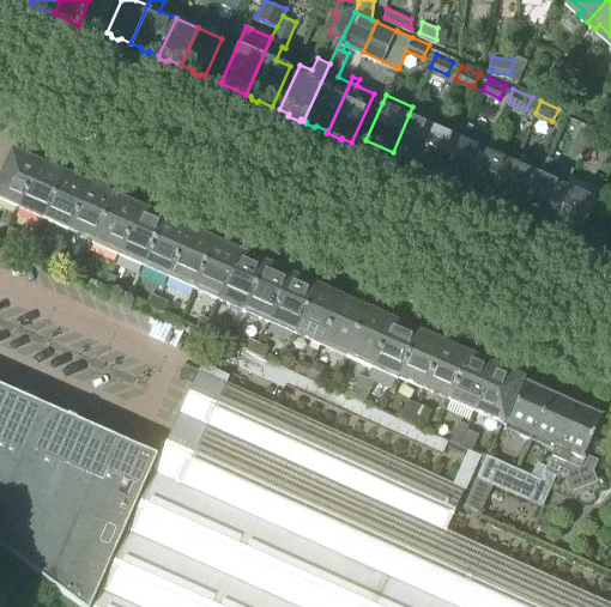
[(393,152),(418,163),(435,126),(409,115),(393,152)]
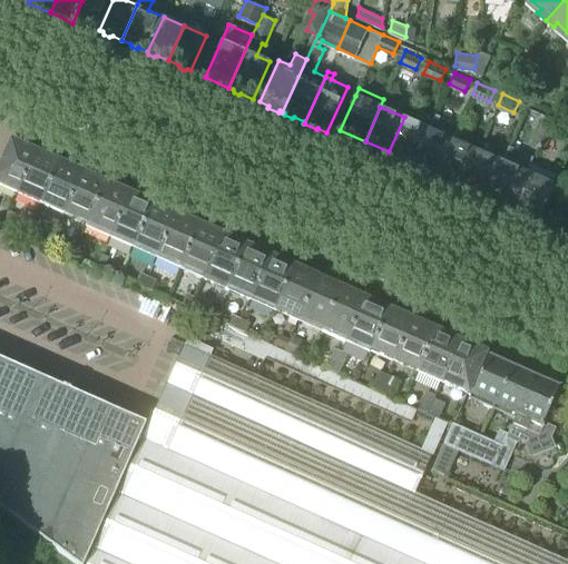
[(547,111),(540,127),(545,129),(551,114),(547,111)]
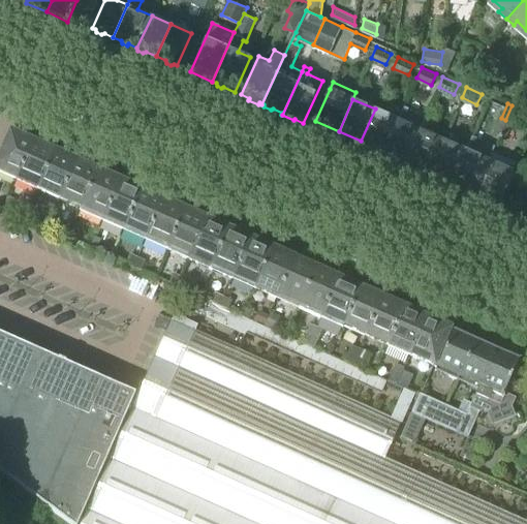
[(361,141),(384,151),(399,119),(375,109),(361,141)]
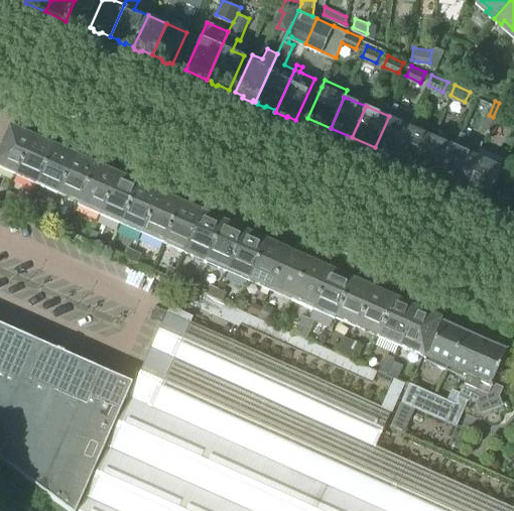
[(493,117),(489,115),(482,129),(487,131),(493,117)]
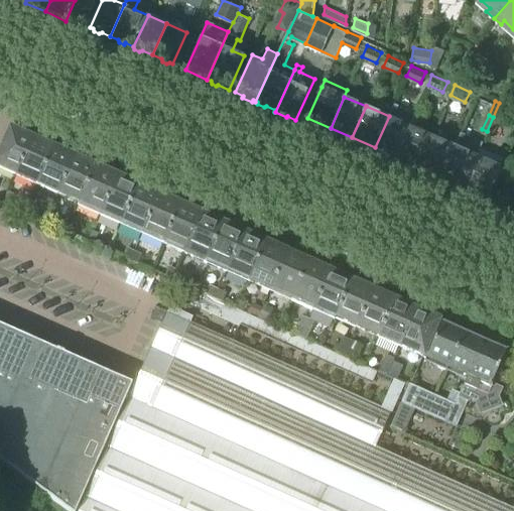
[(375,147),(397,157),(411,126),(389,116),(375,147)]
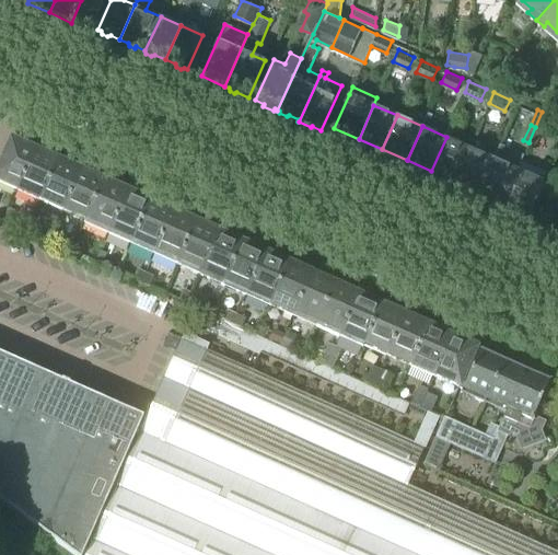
[(9,183),(16,186),(24,171),(35,146),(12,135),(12,137),(0,163),(0,172),(11,177),(9,183)]
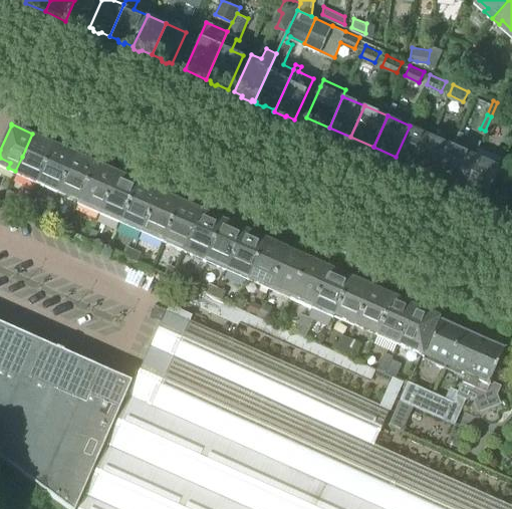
[(396,157),(418,167),(431,136),(410,125),(396,157)]
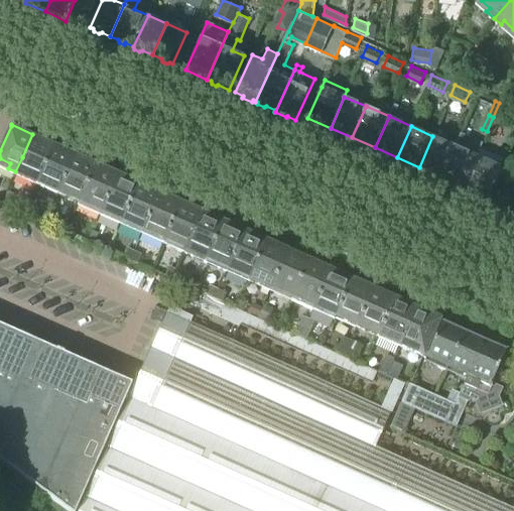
[(27,171),(38,176),(47,157),(53,143),(32,134),(22,157),(15,171),(25,175),(27,171)]
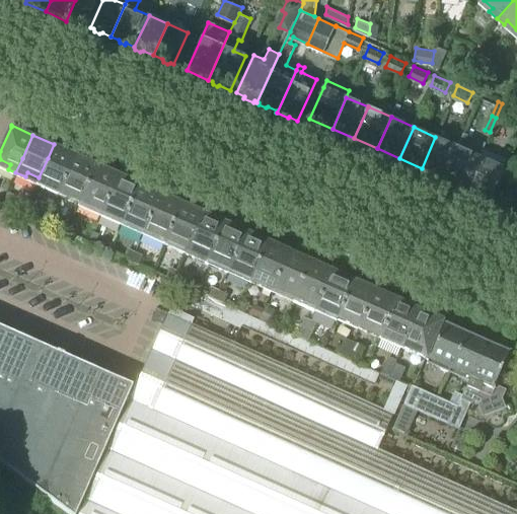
[(422,168),(444,178),(457,147),(435,137),(422,168)]
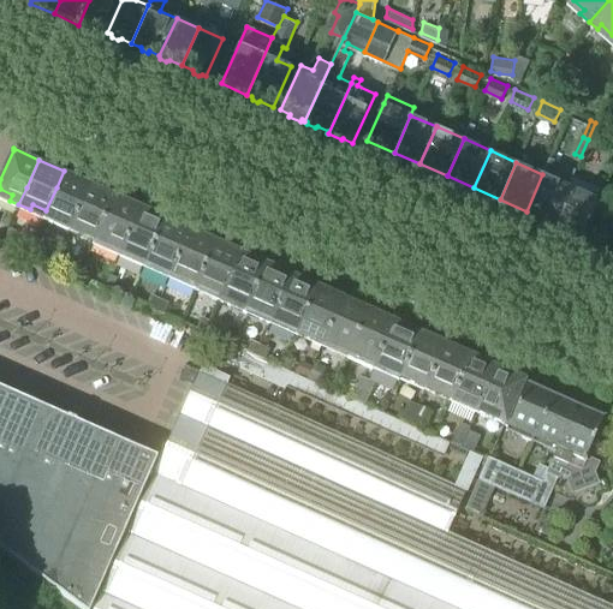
[(46,216),(70,227),(88,187),(90,183),(64,171),(57,187),(46,210),(48,212),(46,216)]
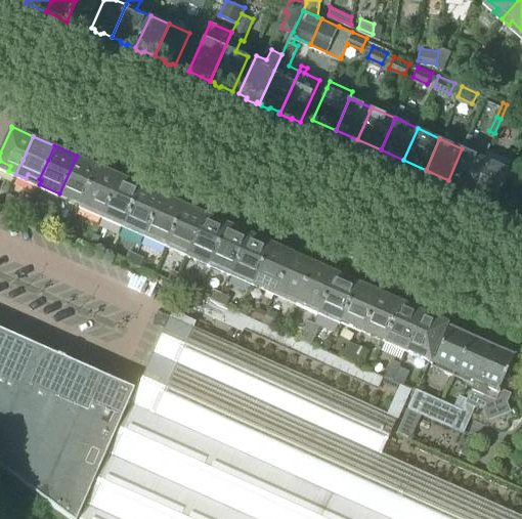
[(448,180),(468,189),(482,158),(462,148),(448,180)]
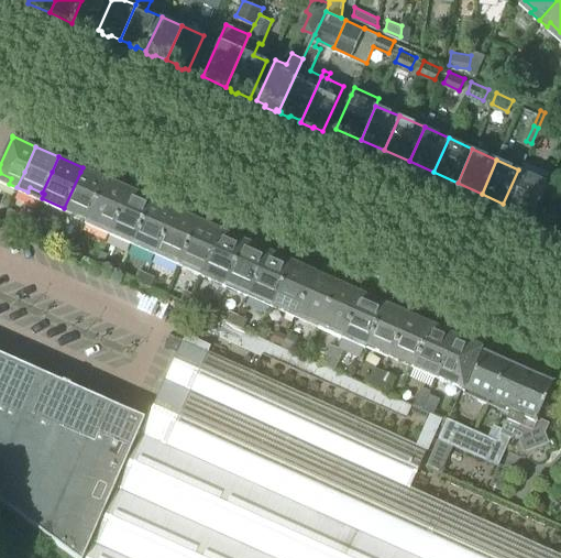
[(88,216),(89,216),(106,179),(107,177),(94,172),(83,167),(80,172),(64,208),(87,219),(88,216)]
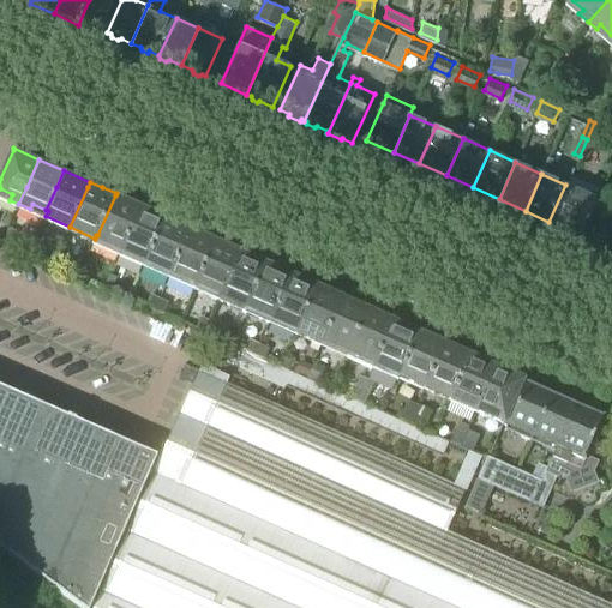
[(565,185),(549,222),(582,236),(591,217),(587,215),(594,197),(565,185)]
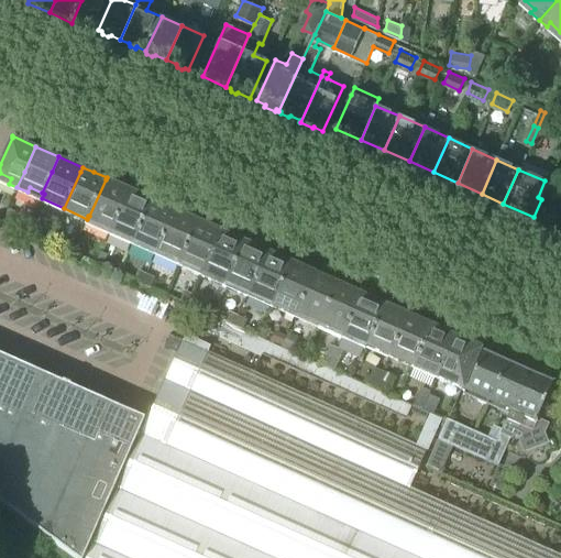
[(106,179),(89,216),(102,222),(100,227),(110,231),(112,227),(128,190),(106,179)]
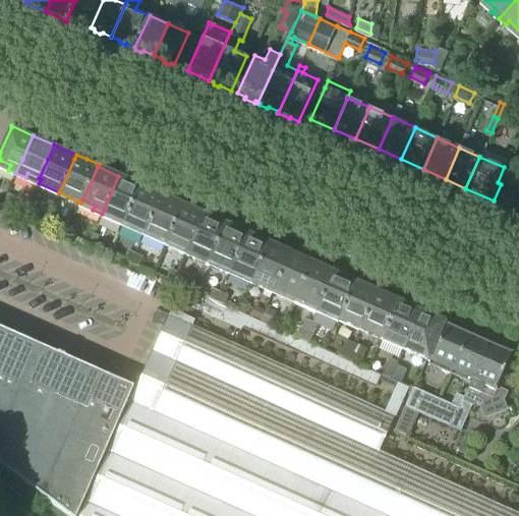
[(104,210),(124,219),(138,185),(118,176),(104,210)]
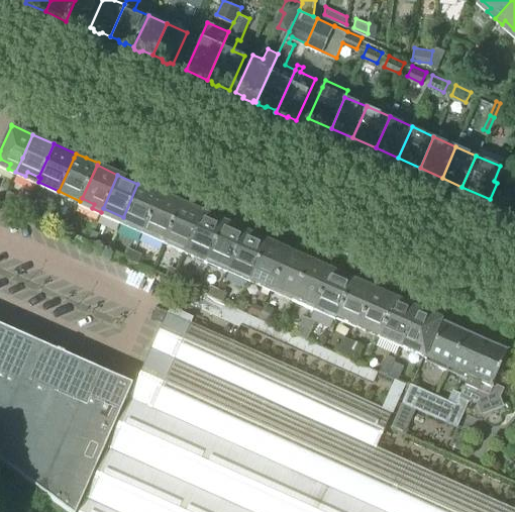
[(123,217),(145,226),(161,194),(137,184),(123,217)]
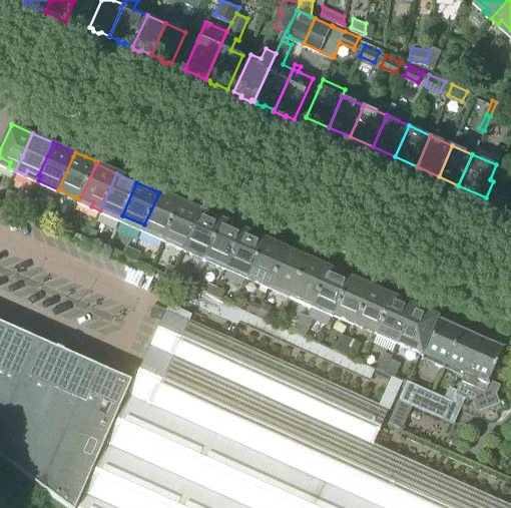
[(3,199),(10,202),(16,190),(9,187),(3,199)]
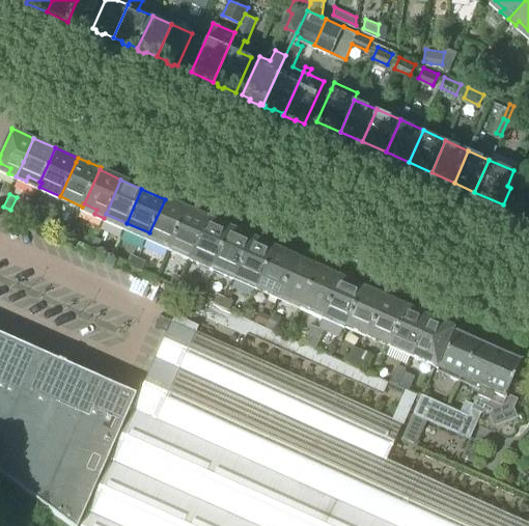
[(149,232),(171,243),(186,209),(165,199),(149,232)]
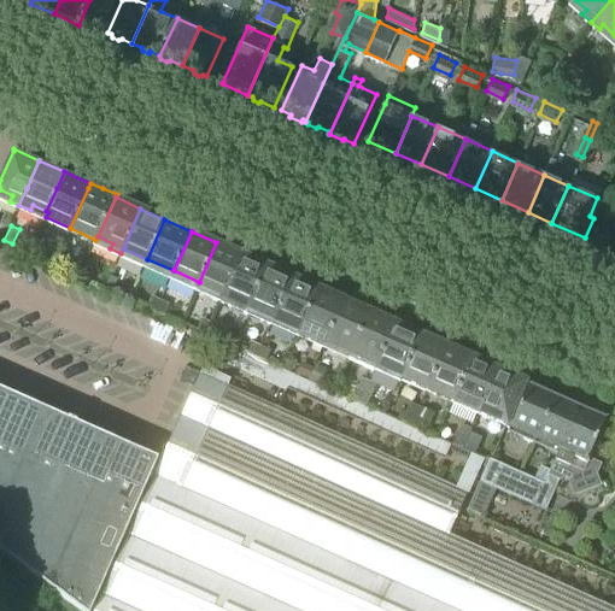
[(221,298),(223,293),(241,253),(216,242),(199,282),(215,289),(212,294),(221,298)]
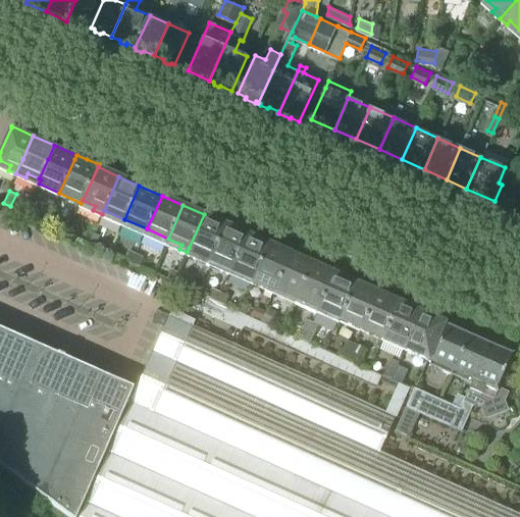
[(44,211),(41,218),(41,219),(47,222),(50,214),(44,211)]
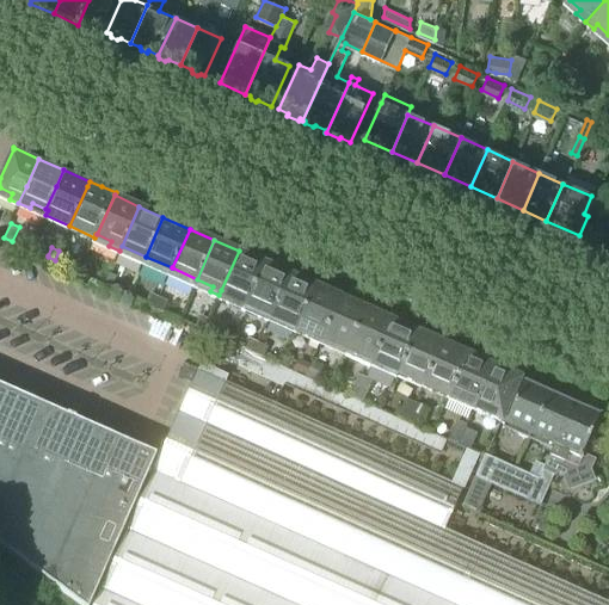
[(221,290),(247,302),(265,263),(239,251),(221,290)]
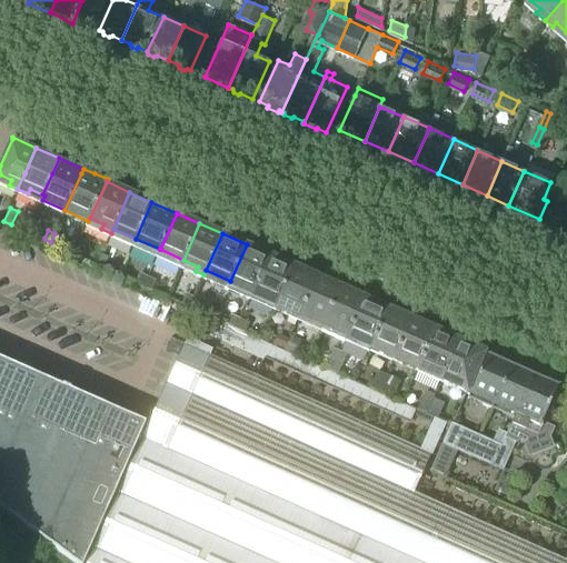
[(228,285),(252,297),(270,254),(247,244),(230,281),(228,285)]
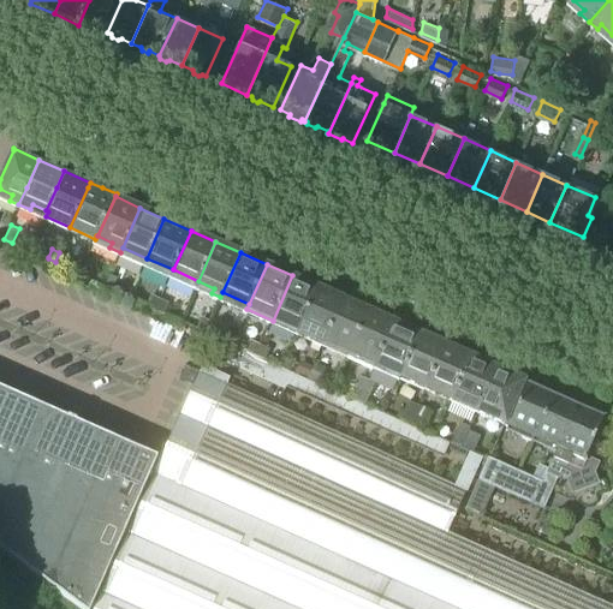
[(106,284),(114,287),(119,275),(111,272),(106,284)]
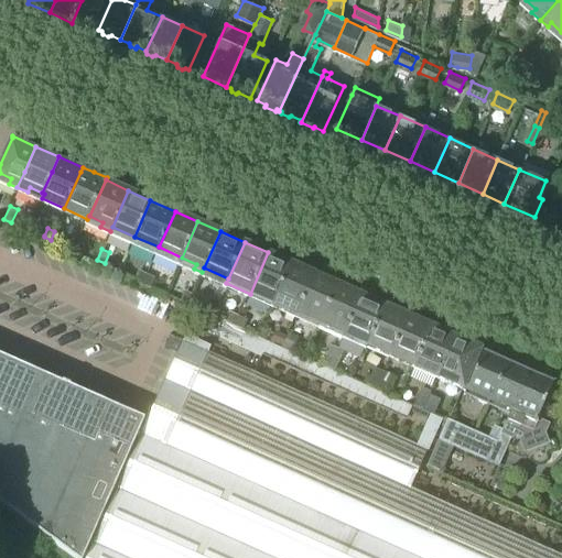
[(273,304),(276,299),(274,298),(291,262),(268,252),(250,294),(273,304)]
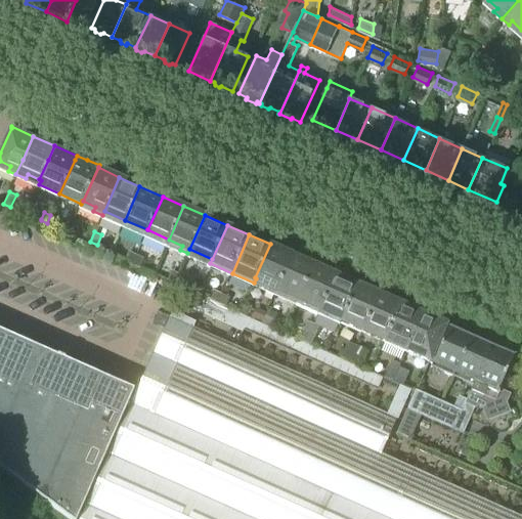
[(255,277),(256,278),(269,285),(267,289),(275,293),(277,288),(292,254),(270,244),(255,277)]
